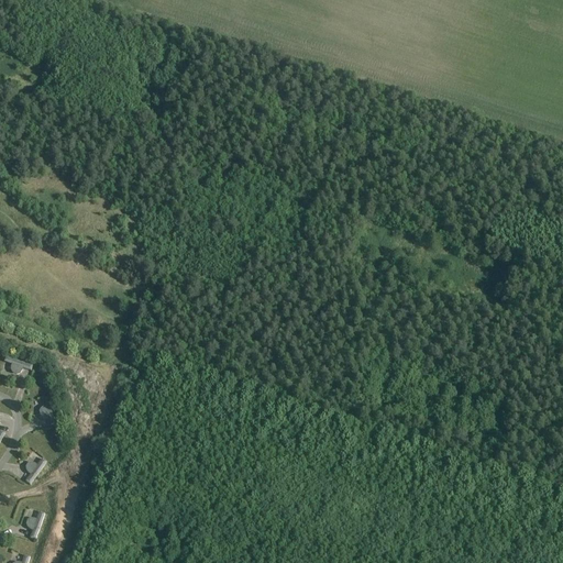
[(32,373),(33,367),(7,357),(4,363),(12,366),(12,368),(12,372),(13,375),(18,376),(21,375),(23,373),(24,370),(32,373)]
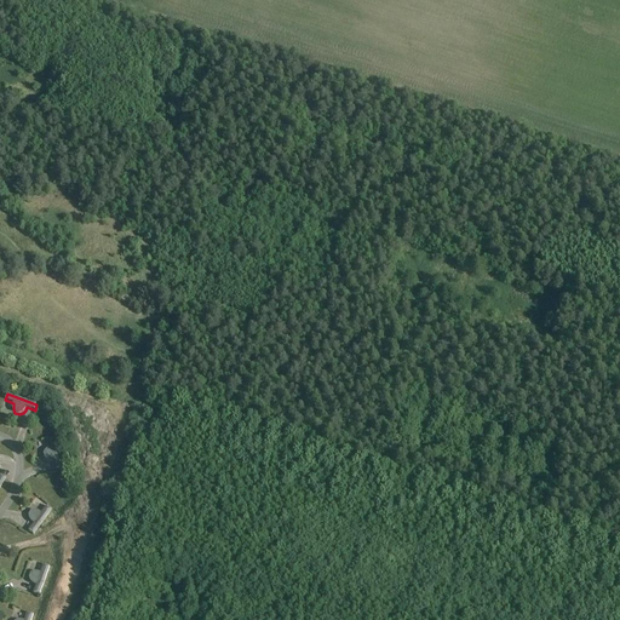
[(63,469),(56,438),(51,440),(52,448),(50,449),(46,452),(45,454),(45,460),(49,461),(53,463),(56,461),(58,470),(63,469)]
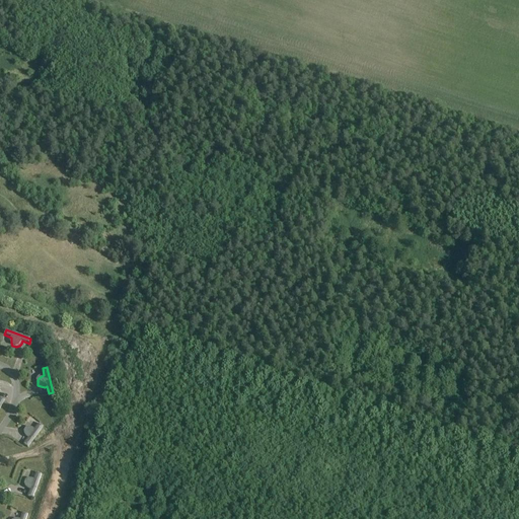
[(20,380),(22,389),(28,388),(29,396),(33,395),(29,371),(24,372),(26,379),(20,380)]
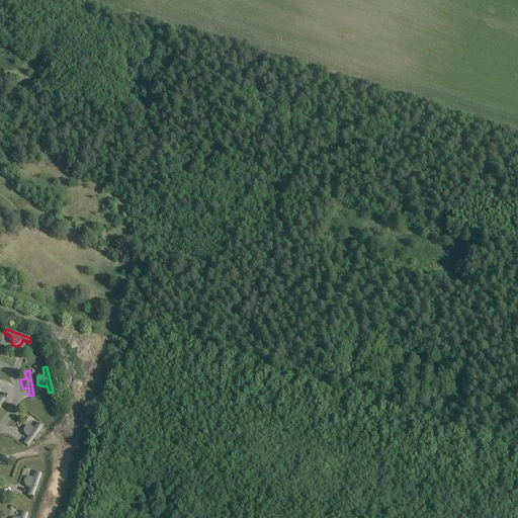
[(28,448),(44,427),(39,424),(35,430),(33,429),(30,427),(27,428),(24,431),(25,434),(27,437),(28,438),(23,444),(28,448)]
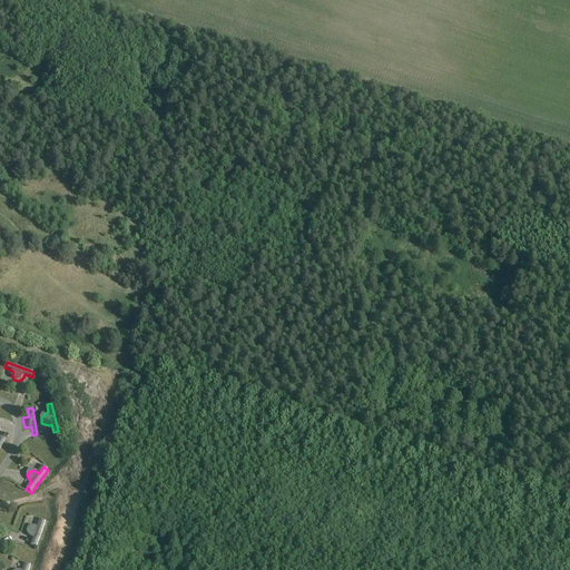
[(19,491),(18,473),(8,474),(9,491),(19,491)]
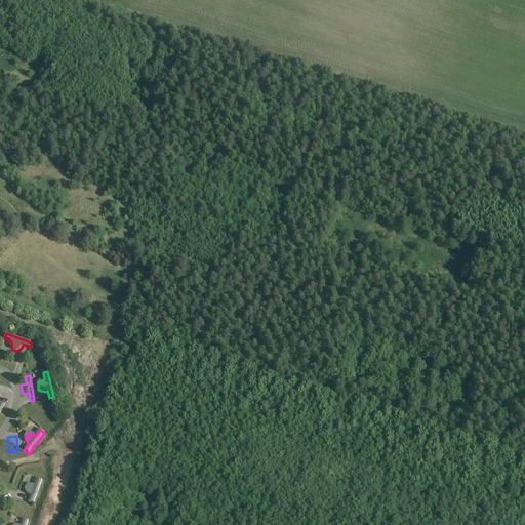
[(34,506),(43,481),(38,479),(35,486),(33,485),(30,485),(27,486),(26,490),(27,493),(29,495),(31,496),(28,503),(34,506)]
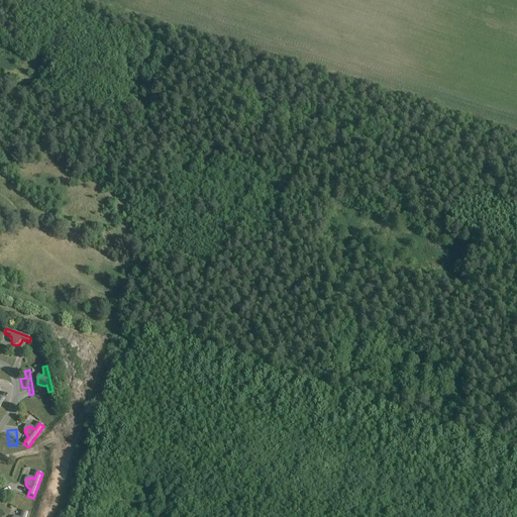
All buildings are outlined.
